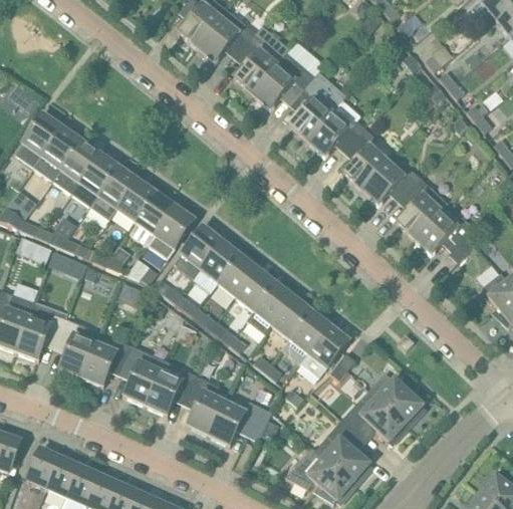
[(197,48),(221,19),(228,10),(215,0),(189,0),(184,7),(194,15),(179,33),(197,48)]
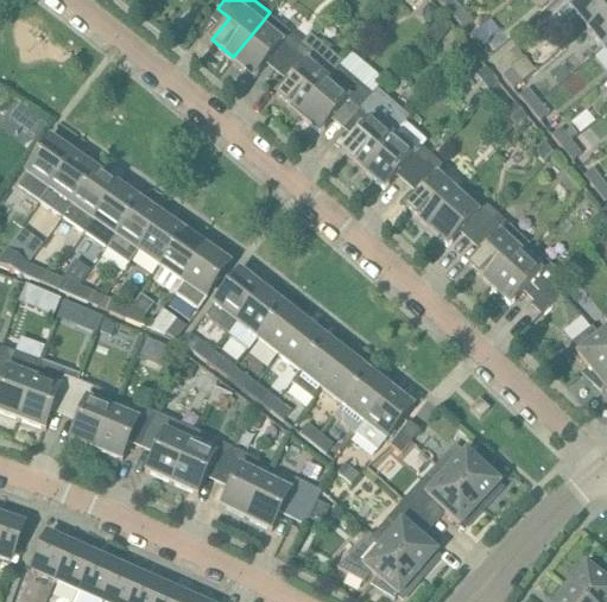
[(443,0),(454,12),(462,5),(457,0),(443,0)]
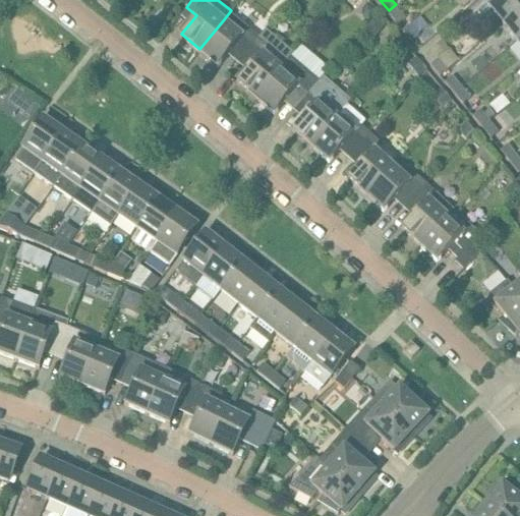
[(504,20),(519,7),(519,0),(494,0),(490,3),(504,20)]
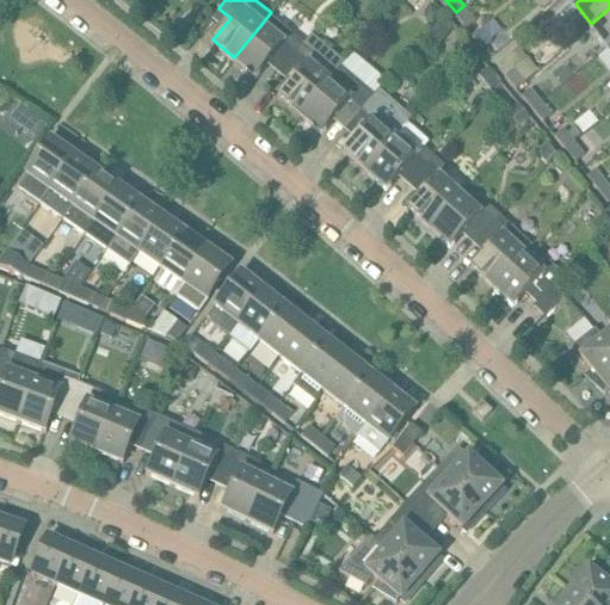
[(430,4),(426,8),(426,18),(432,23),(442,12),(430,4)]
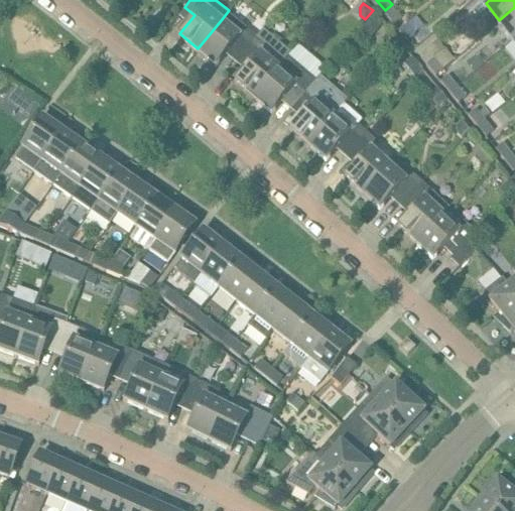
[(401,15),(392,4),(385,10),(394,21),(401,15)]
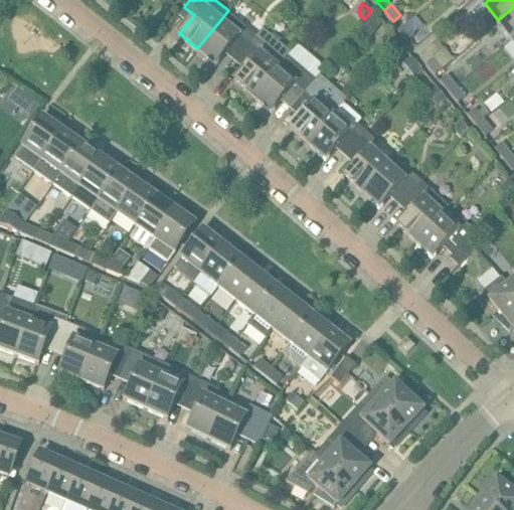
[(513,7),(498,20),(512,37),(513,36),(513,7)]
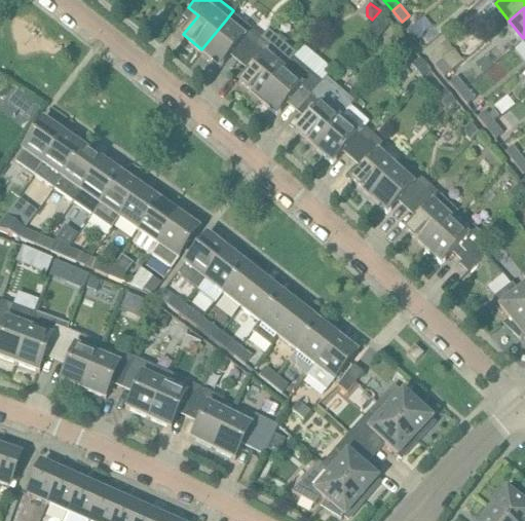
[(233,10),(226,20),(201,49),(221,65),(236,46),(246,54),(262,34),(233,10)]
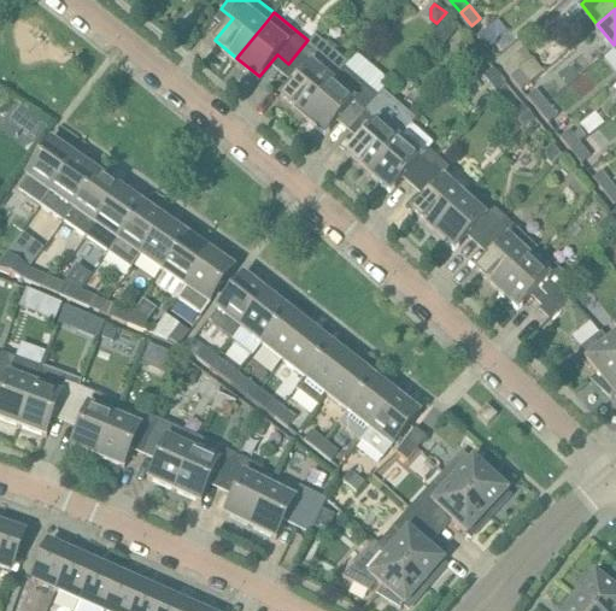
[(497,39),(486,25),(477,33),(488,46),(497,39)]
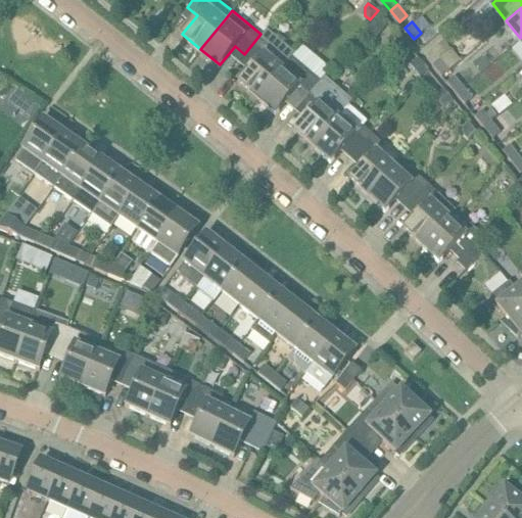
[(267,26),(261,34),(244,54),(253,61),(238,80),(257,96),(292,54),(295,50),(267,26)]
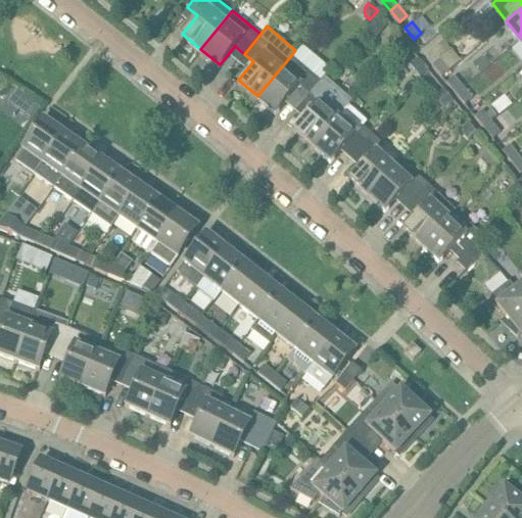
[(366,27),(361,33),(371,42),(376,35),(366,27)]
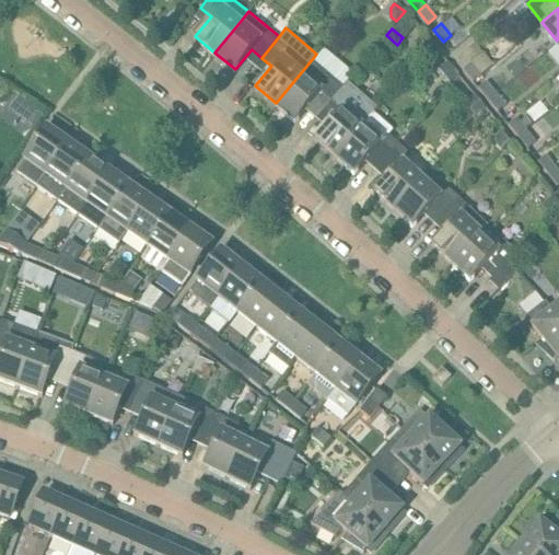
[(424,47),(428,43),(428,38),(424,35),(420,34),(416,37),(416,43),(419,46),(424,47)]
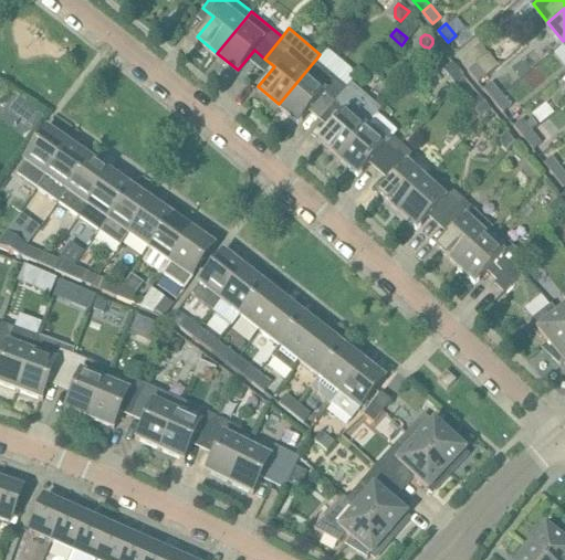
[(347,84),(316,59),(279,104),(299,120),(315,101),(325,109),(343,88),(347,85),(347,84)]
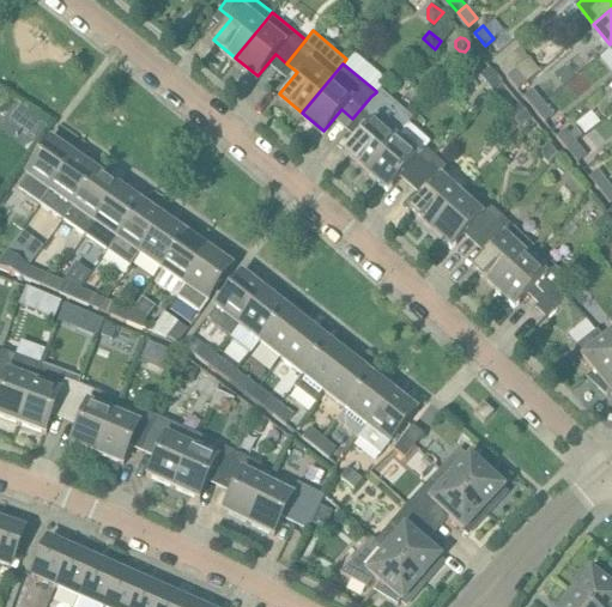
[(492,85),(502,78),(491,65),(482,72),(492,85)]
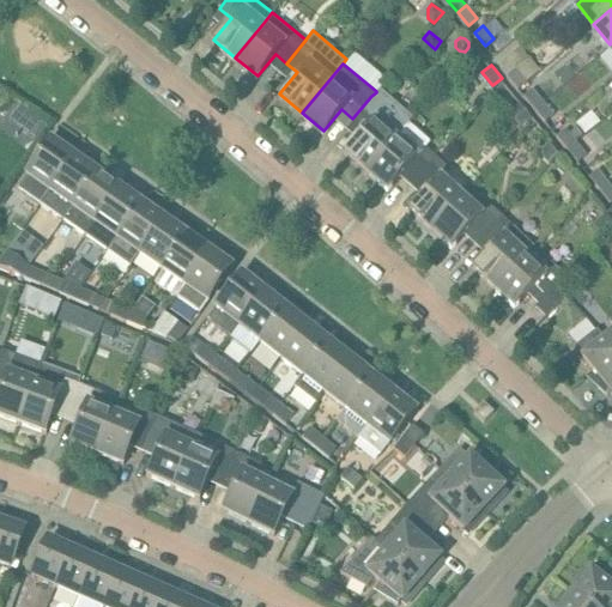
[(508,73),(519,86),(527,79),(516,66),(508,73)]
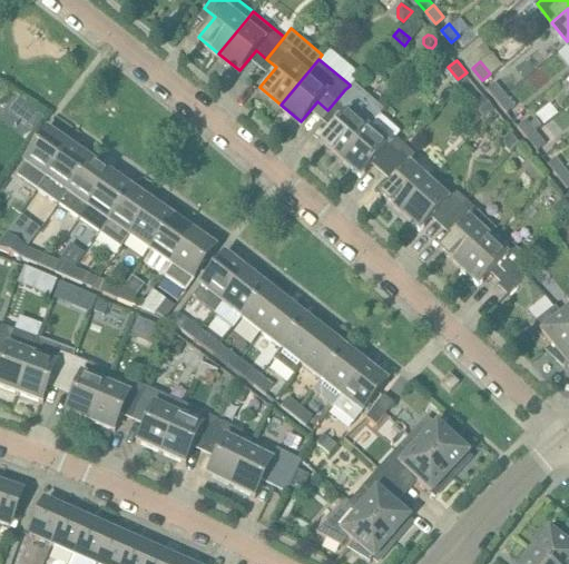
[(321,139),(341,157),(369,125),(380,111),(384,106),(354,80),(350,86),(345,89),(327,110),(339,119),(321,139)]
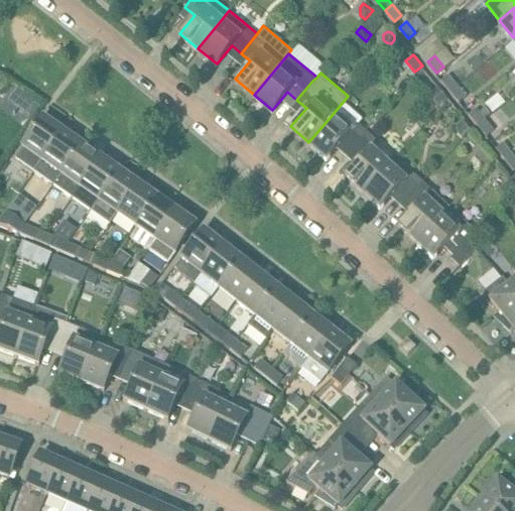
[(448,73),(441,78),(451,89),(458,83),(448,73)]
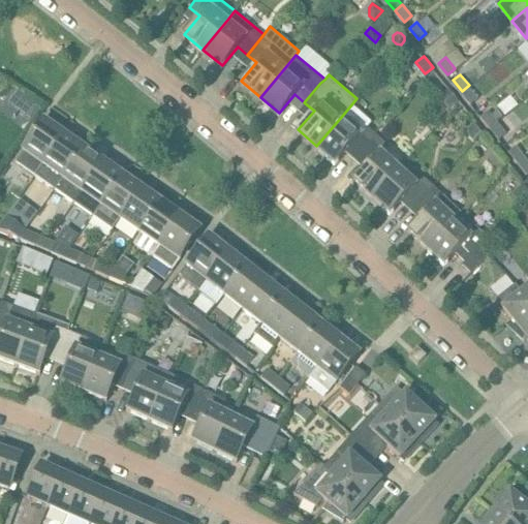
[(477,96),(469,85),(462,91),(470,102),(477,96)]
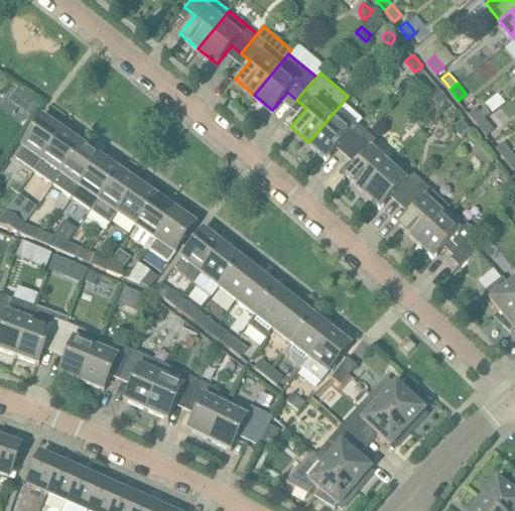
[(447,95),(438,84),(430,91),(439,102),(447,95)]
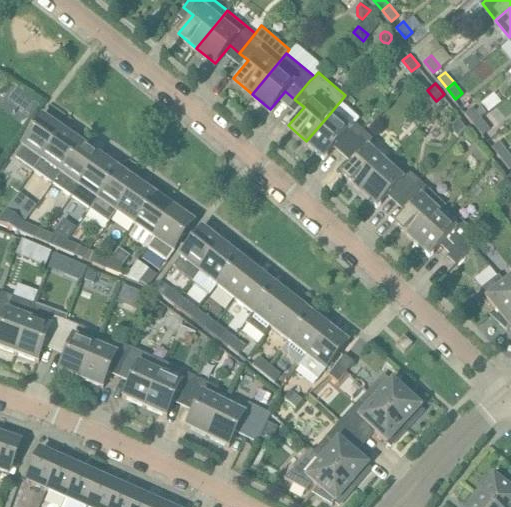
[(8,97),(30,115),(40,104),(18,85),(8,97)]
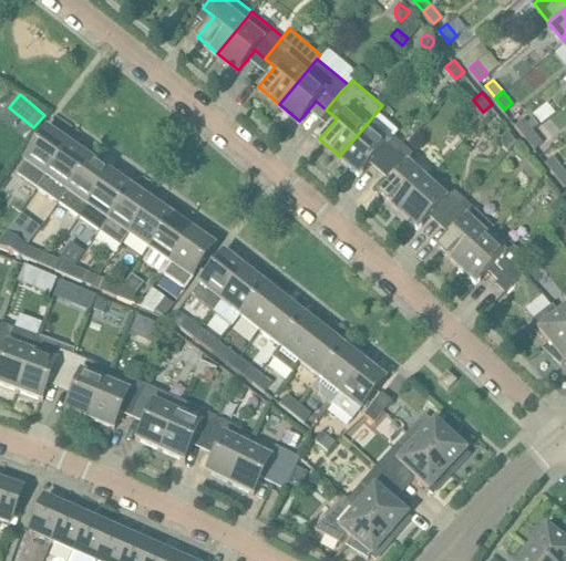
[(377,154),(386,163),(404,142),(394,133),(399,128),(378,111),(367,124),(339,156),(359,174),(377,154)]
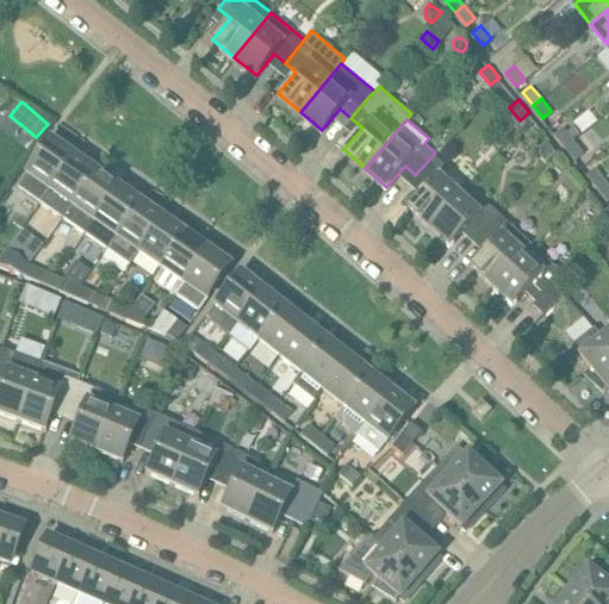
[(563,125),(554,132),(565,145),(573,138),(563,125)]
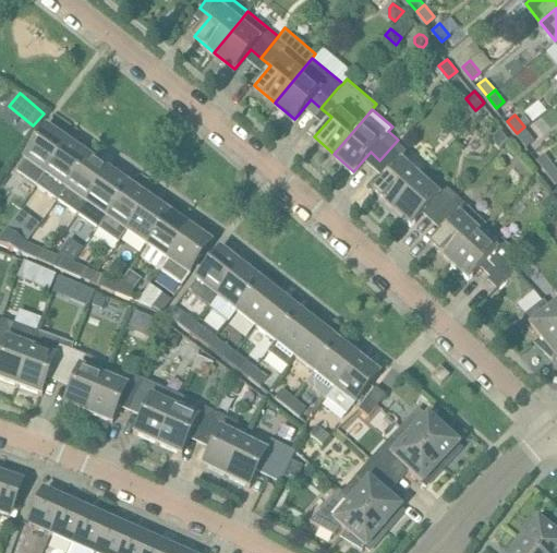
[(37,182),(46,170),(68,139),(46,123),(45,124),(46,125),(16,168),(37,182)]
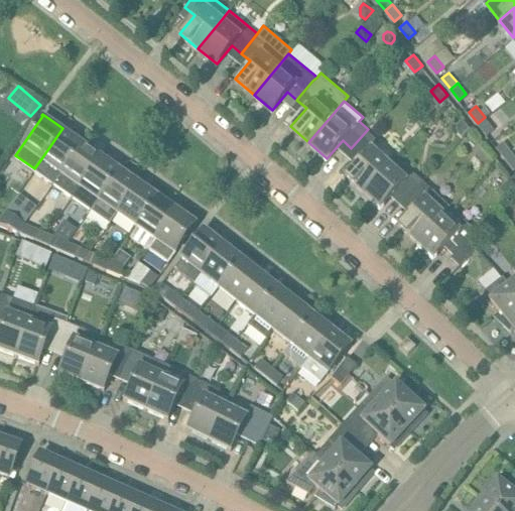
[(494,128),(485,117),(478,123),(486,133),(494,128)]
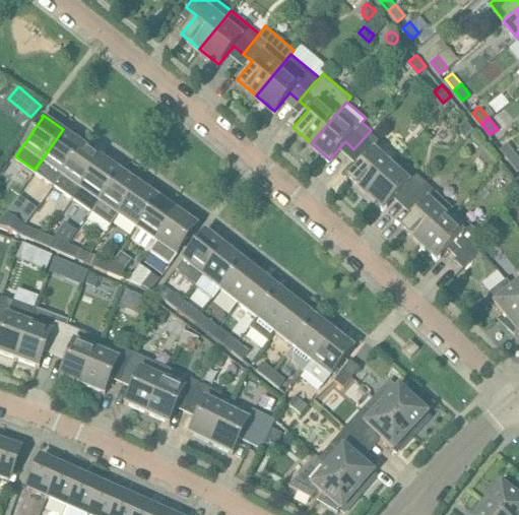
[(461,123),(460,130),(465,135),(473,128),(467,119),(461,123)]
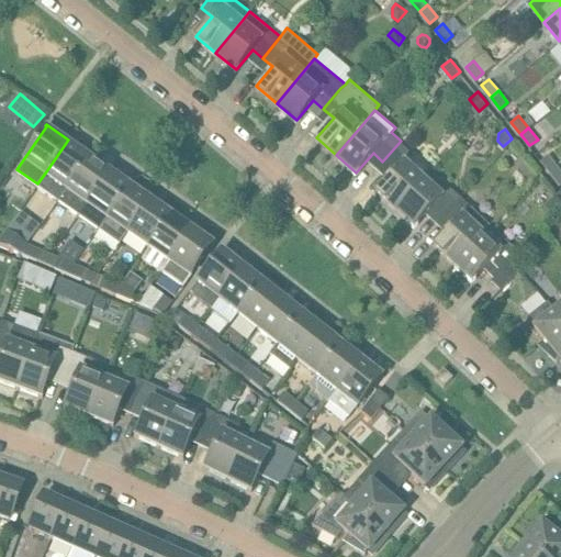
[(37,184),(58,198),(89,154),(68,140),(46,171),(37,184)]
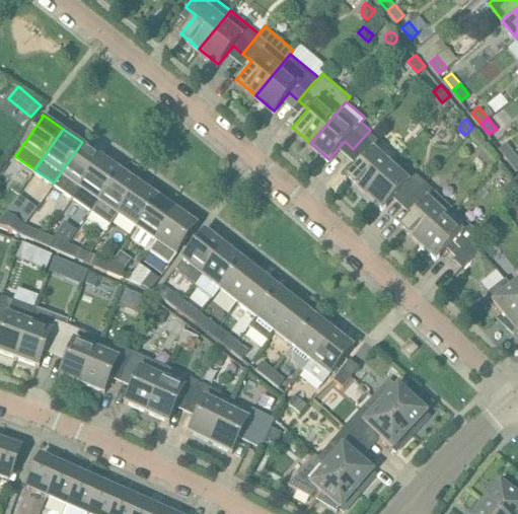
[(381,139),(370,130),(353,149),(363,157),(347,175),(365,192),(390,163),(373,148),(381,139)]
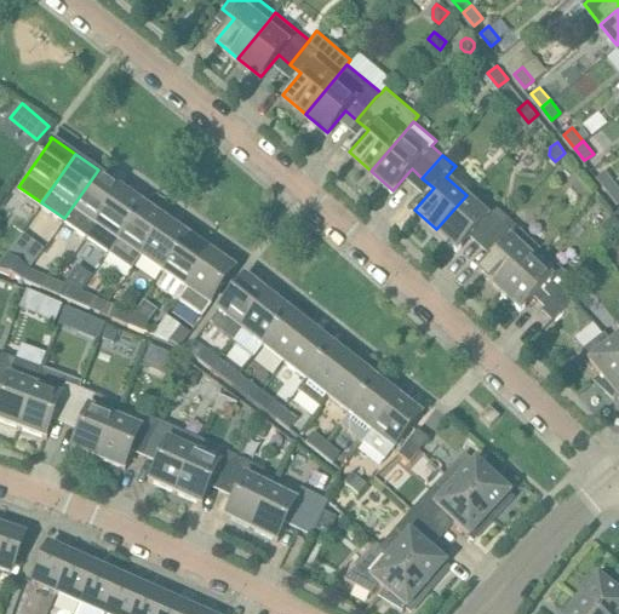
[(596,176),(607,188),(615,182),(605,168),(596,176)]
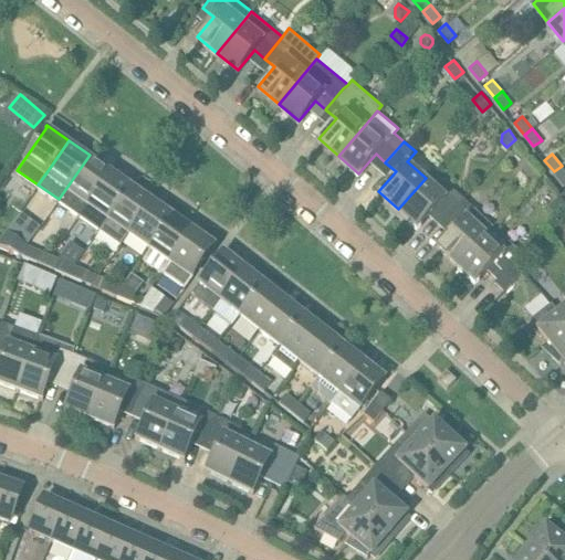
[(111,169),(90,155),(59,199),(80,213),(111,169)]
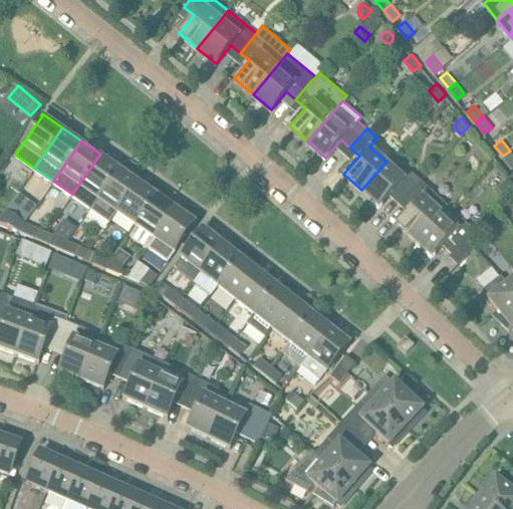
[(512,154),(510,151),(503,156),(511,167),(512,166),(512,154)]
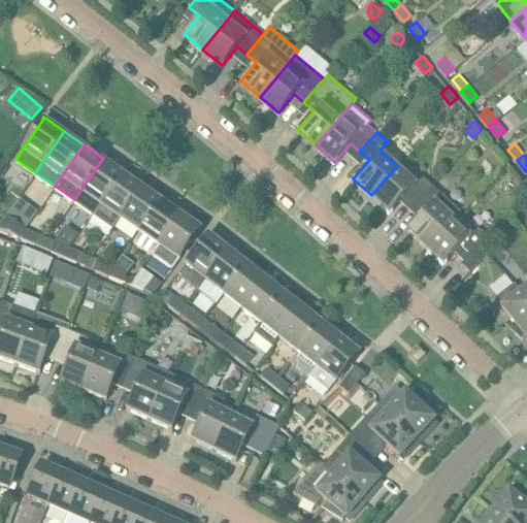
[(74,199),(93,213),(122,171),(103,158),(74,199)]
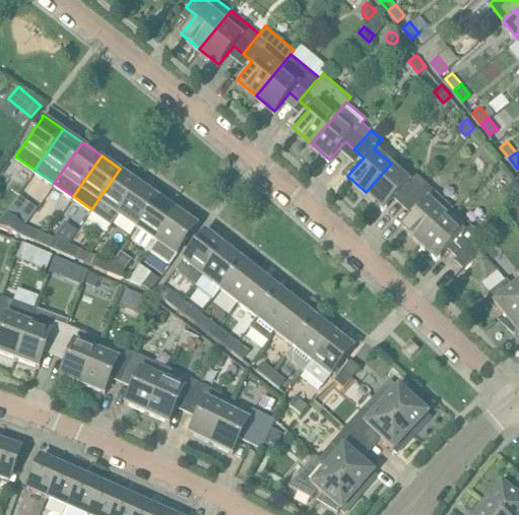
[(408,199),(426,180),(408,164),(400,172),(391,164),(366,192),(384,208),(399,191),(408,199)]
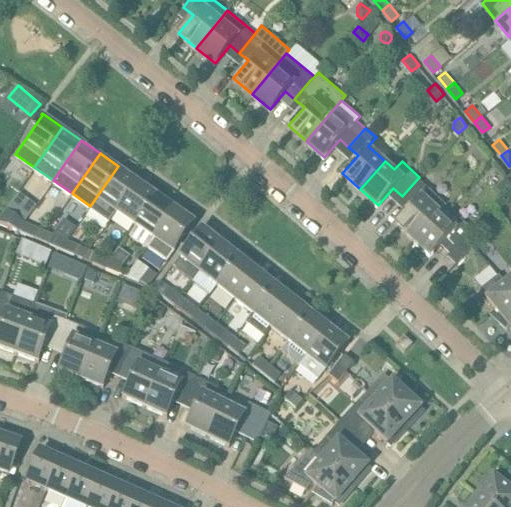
[(120,167),(118,166),(90,206),(109,219),(117,209),(137,180),(131,175),(133,172),(122,164),(120,167)]
